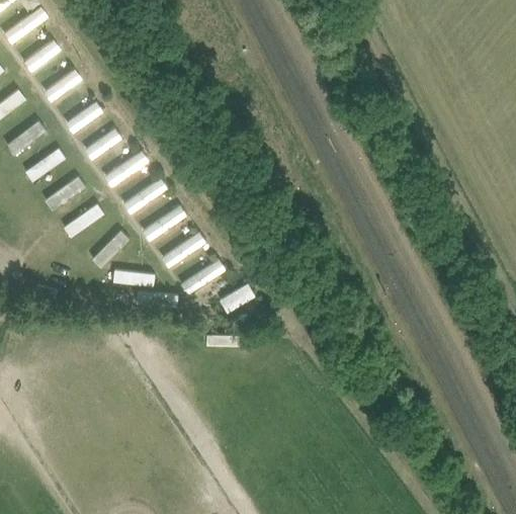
[(0,10),(15,0),(0,0),(0,10)]
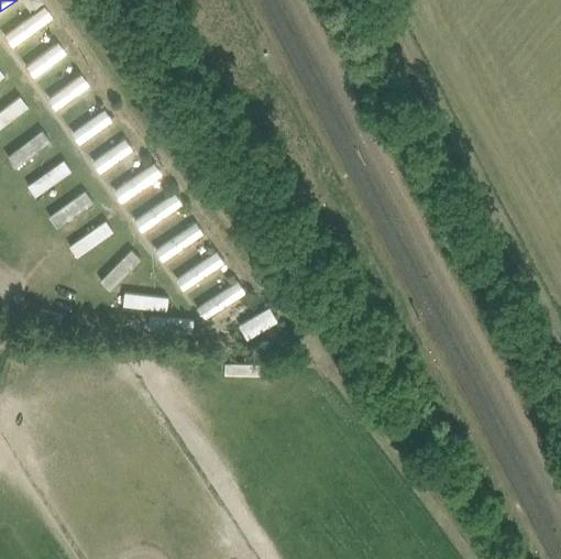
[(44,9),(2,39),(10,50),(52,20),(44,9)]
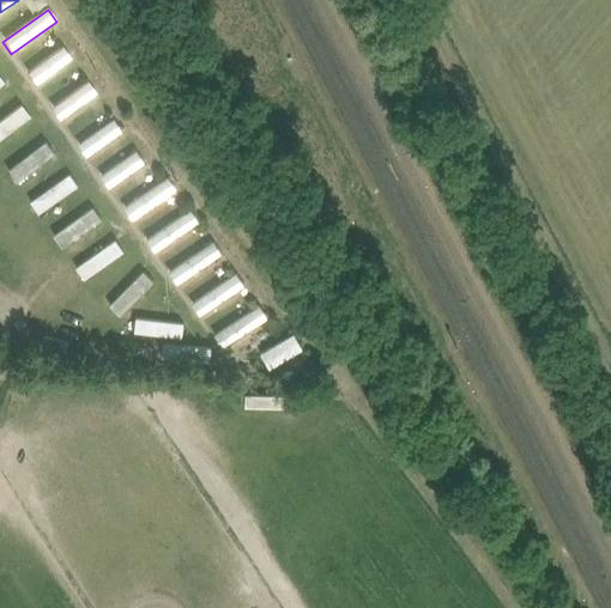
[(25,72),(32,85),(71,65),(65,52),(25,72)]
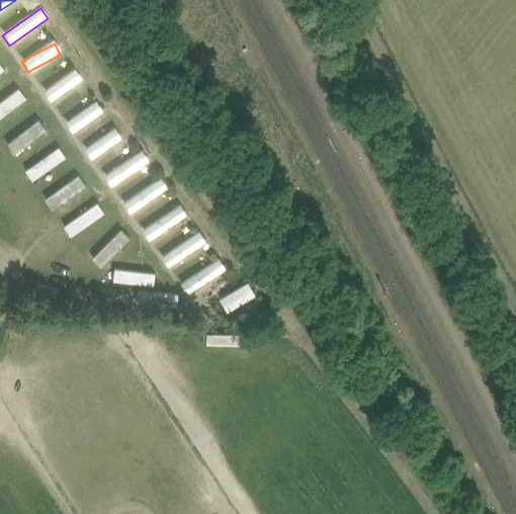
[(50,101),(81,82),(75,72),(44,92),(50,101)]
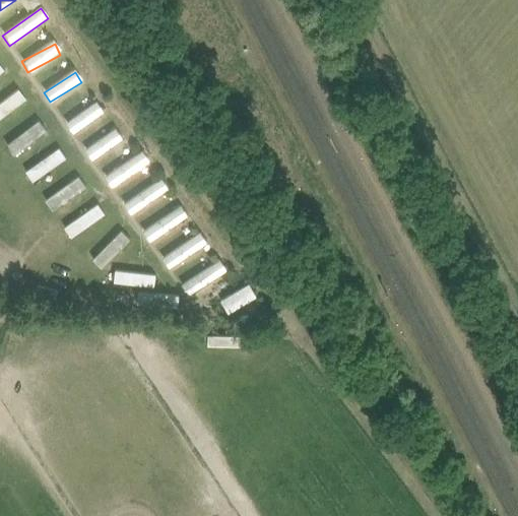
[(99,105),(65,123),(71,133),(104,115),(99,105)]
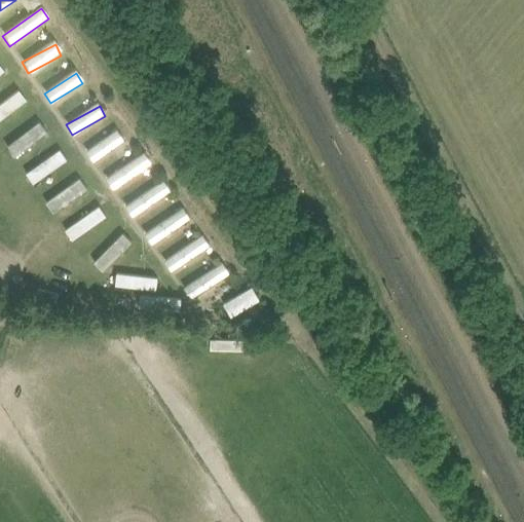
[(151,245),(190,220),(184,210),(145,234),(151,245)]
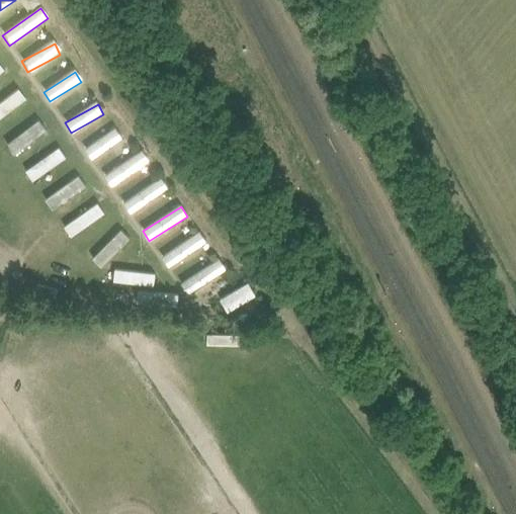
[(168,267),(206,244),(199,234),(161,257),(168,267)]
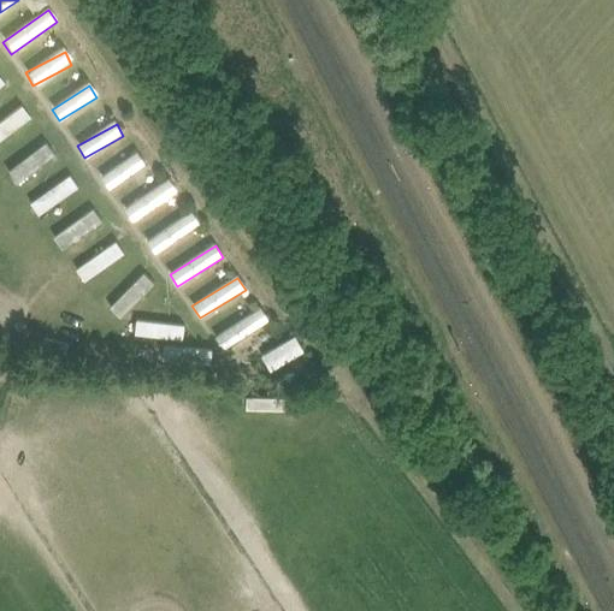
[(261,309),(213,338),(224,355),(272,327),(261,309)]
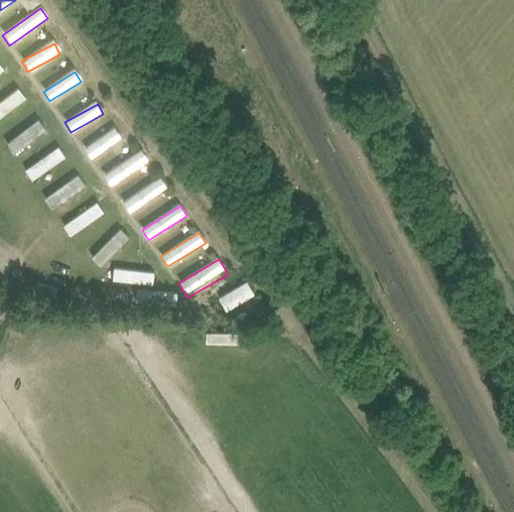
[(247,283),(218,299),(225,312),(254,296),(247,283)]
